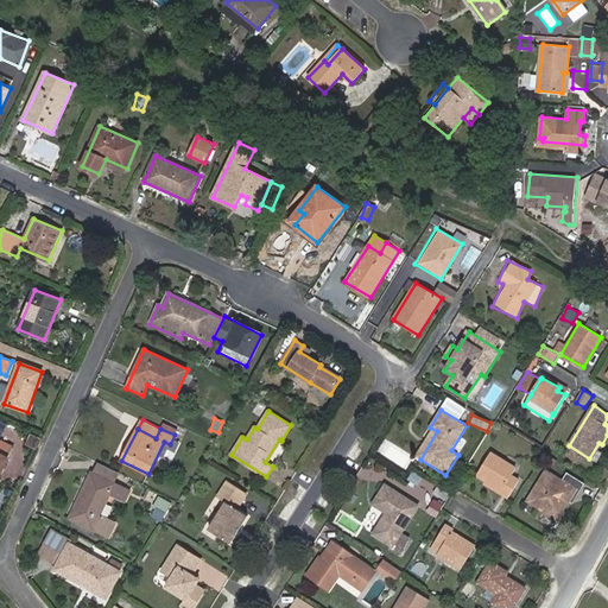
[(38,449),(43,439),(32,435),(27,444),(38,449)]
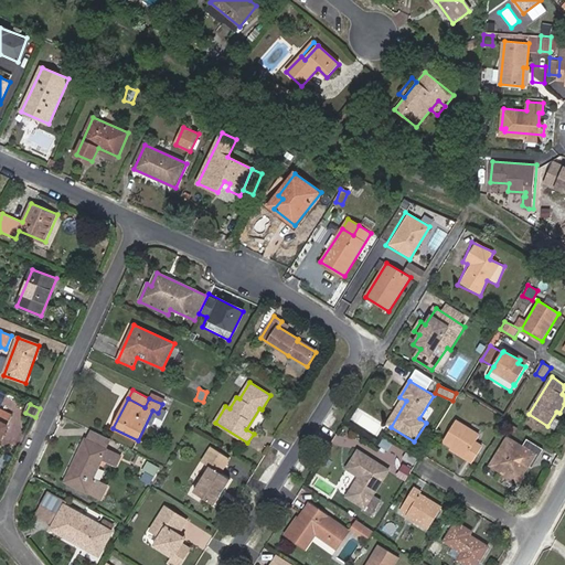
[(13,415),(6,412),(0,423),(8,426),(13,415)]
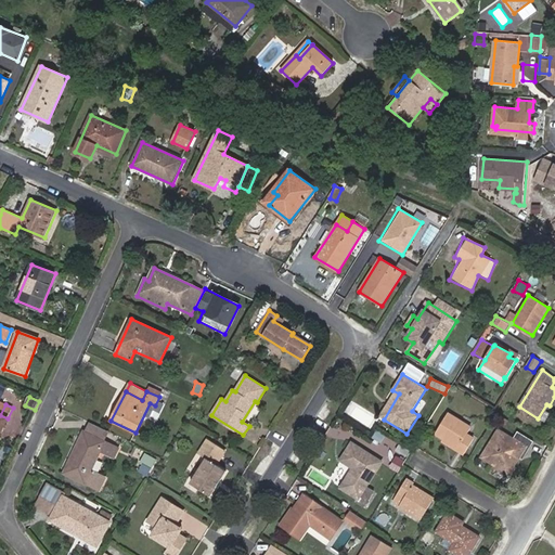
[(550,405),(546,404),(538,418),(545,423),(554,409),(550,405)]
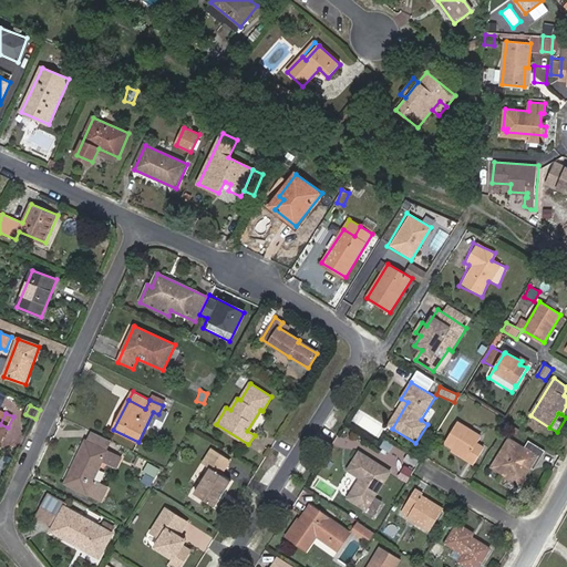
[(459,421),(444,444),(468,459),(467,461),(474,465),(485,446),(478,443),(483,435),(459,421)]
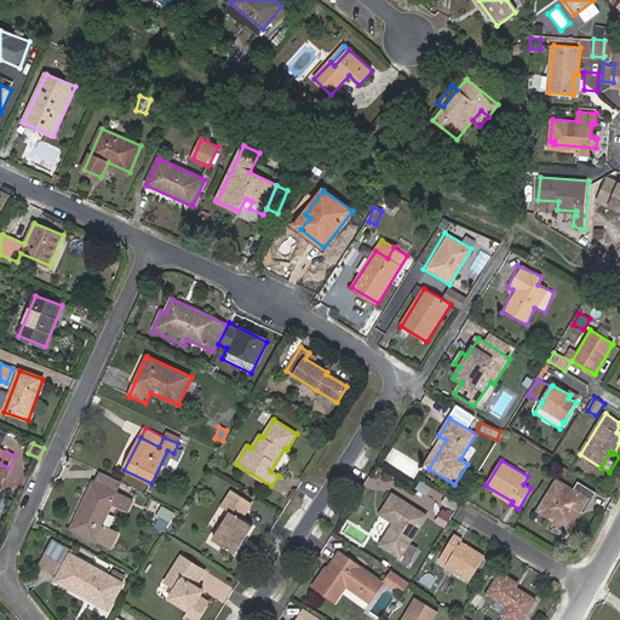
[(101,472),(96,483),(108,489),(116,493),(121,482),(101,472)]
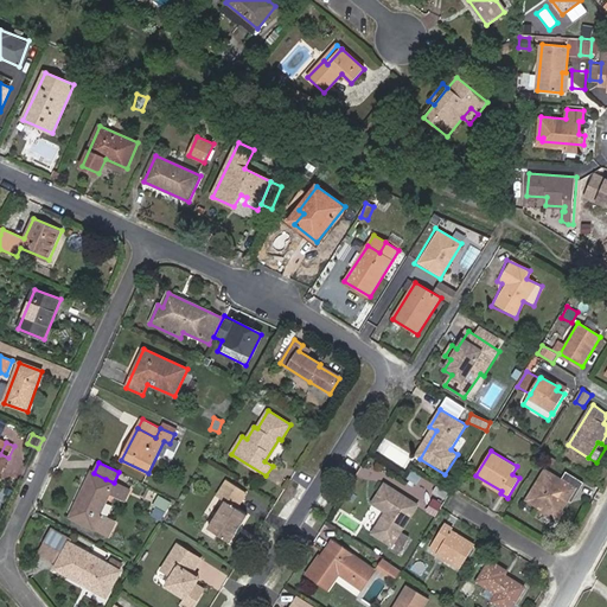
[(526,500),(557,518),(569,499),(575,489),(563,480),(545,470),(526,500)]
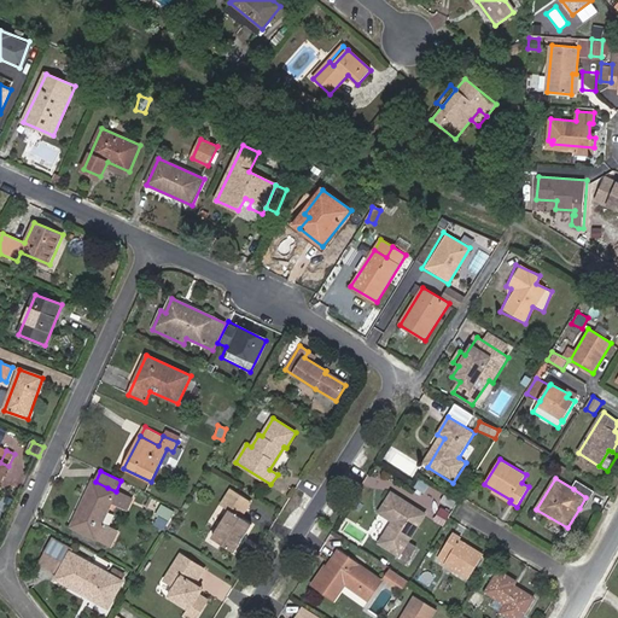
[(93,481),(71,526),(111,546),(117,532),(101,524),(112,502),(128,508),(133,499),(116,491),(108,488),(95,482),(93,481)]
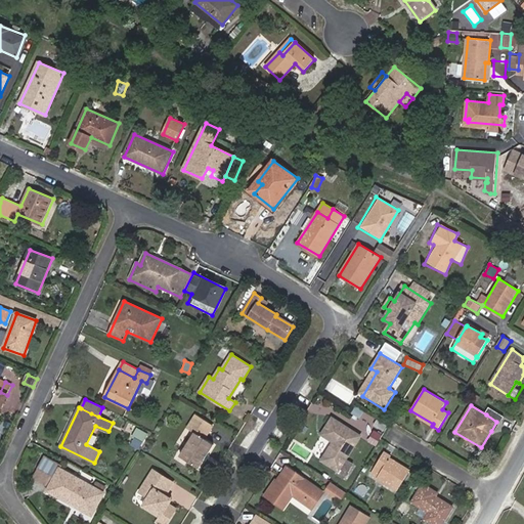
[(496,422),(491,431),(494,433),(504,418),(489,409),(486,415),(496,422)]
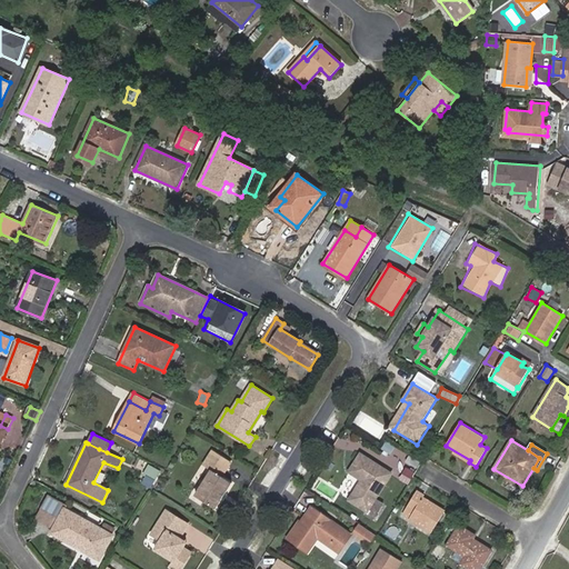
[(232,461),(213,450),(203,465),(211,470),(196,495),(217,509),(233,483),(222,477),(232,461)]
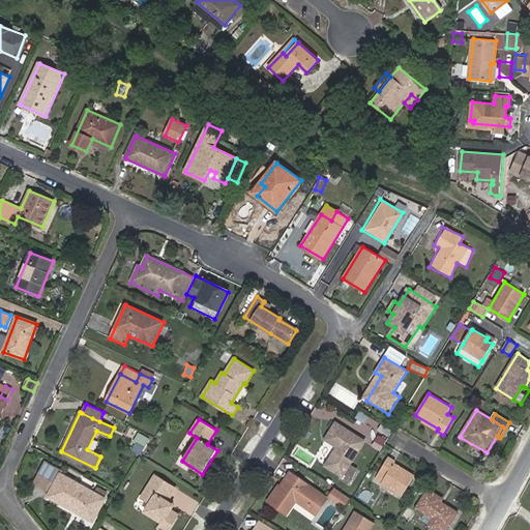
[(325,466),(343,476),(342,478),(348,482),(357,470),(350,465),(365,441),(336,422),(325,439),(337,447),(325,466)]
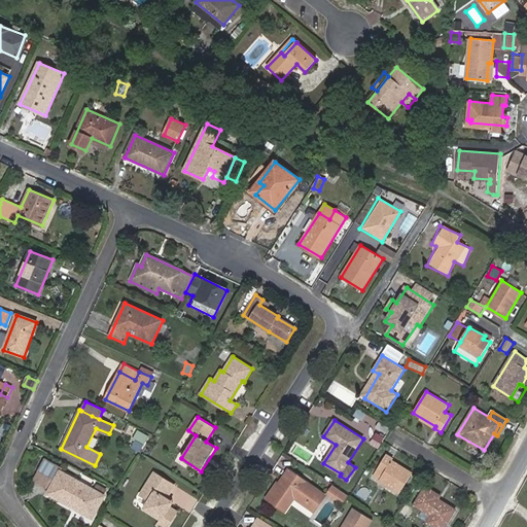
[(134,438),(143,444),(147,437),(138,431),(134,438)]
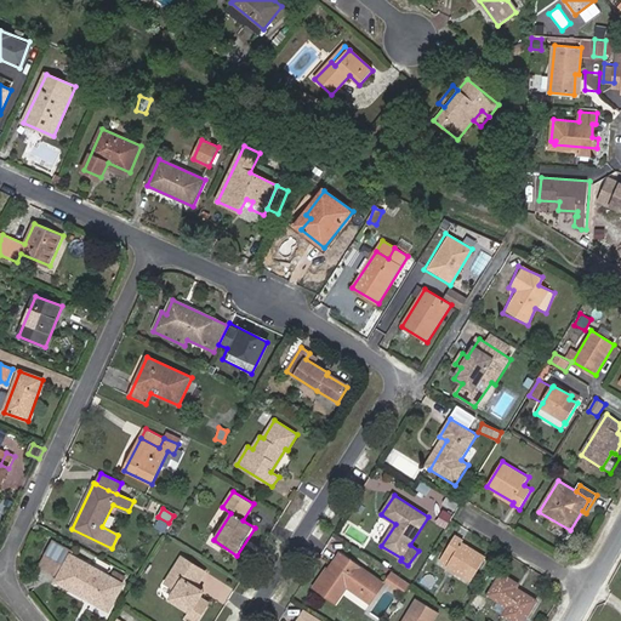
[(456,535),(439,562),(448,567),(446,568),(471,584),(486,557),(463,542),(465,540),(456,535)]
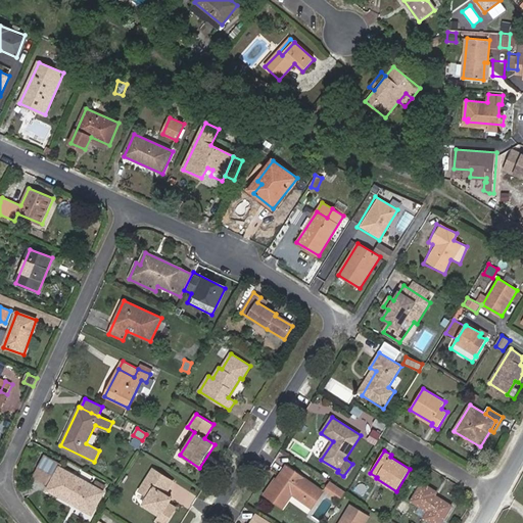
[(92,515),(105,492),(59,466),(60,464),(45,456),(38,467),(53,476),(48,486),(46,489),(92,515)]
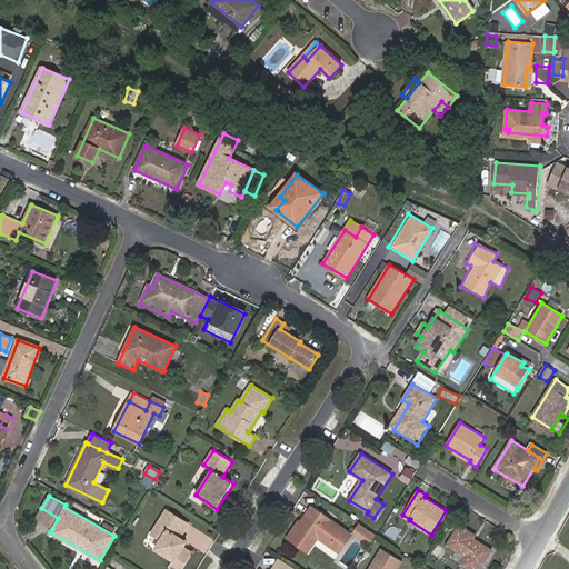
[(288,538),(308,553),(319,539),(339,552),(352,535),(311,507),(301,521),(299,520),(288,538)]
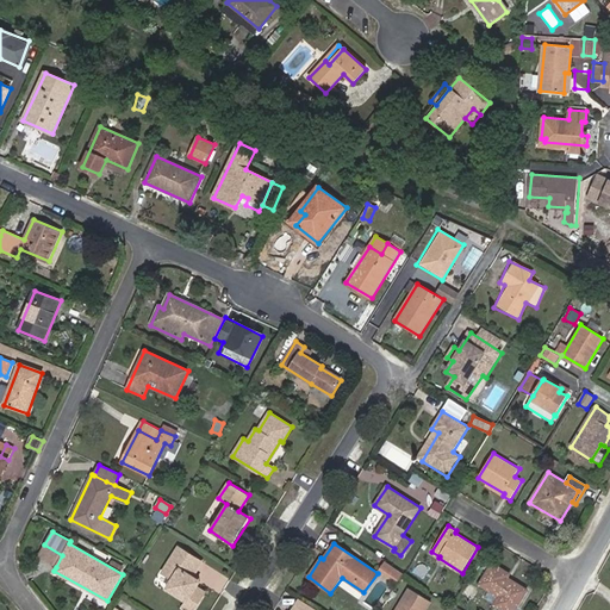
[(56,567),(62,555),(44,545),(37,558),(56,567)]
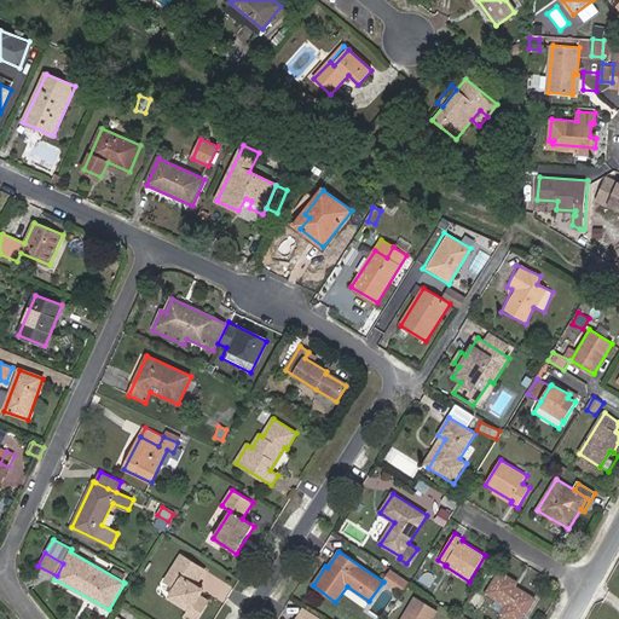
[(181,555),(165,582),(175,588),(169,597),(190,609),(185,618),(187,618),(197,618),(209,601),(200,595),(203,590),(197,585),(206,571),(181,555)]
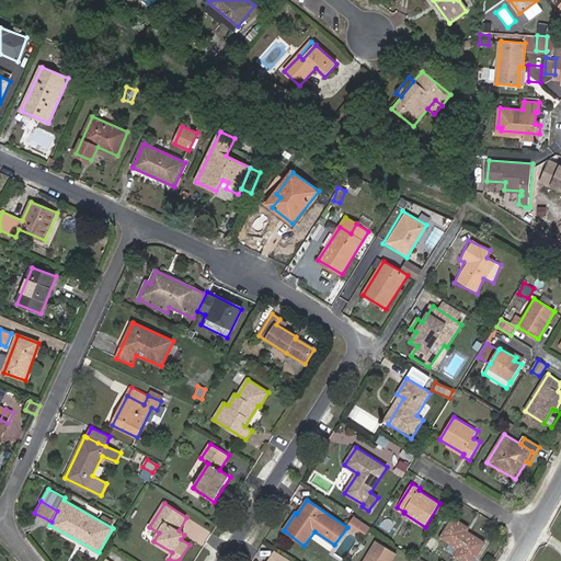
[(354,517),(348,525),(357,531),(362,524),(354,517)]
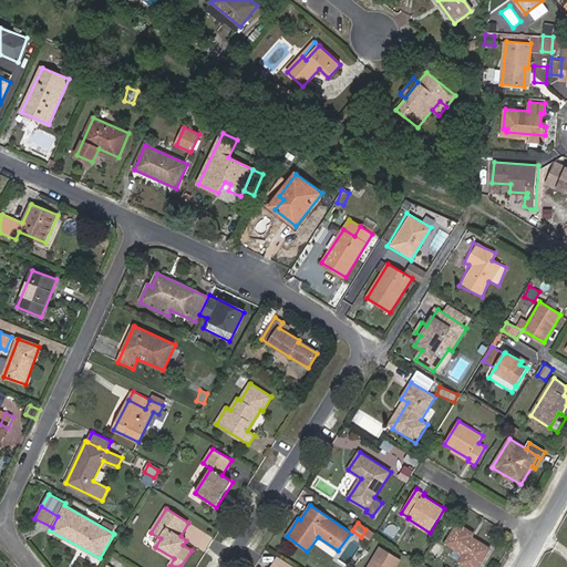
[(459,524),(445,544),(464,555),(460,563),(467,566),(478,566),(491,548),(472,537),(474,534),(459,524)]
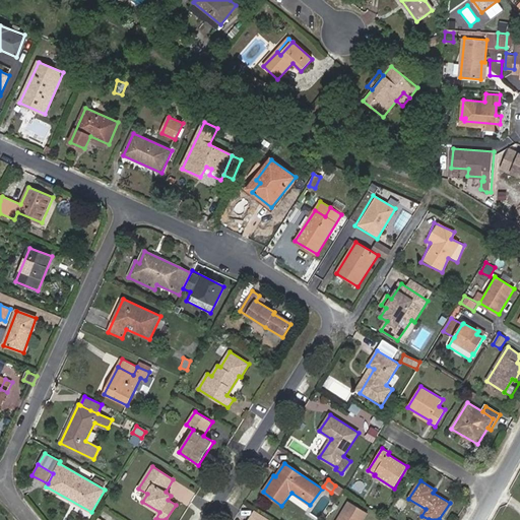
[(335,485),(331,493),(338,498),(343,491),(335,485)]
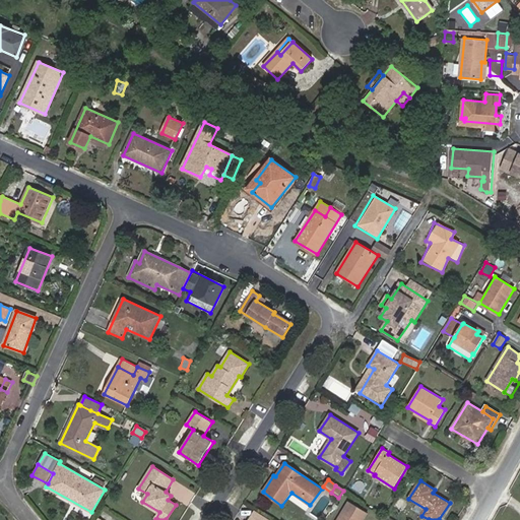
[(364,519),(369,513),(348,501),(336,519),(364,519)]
